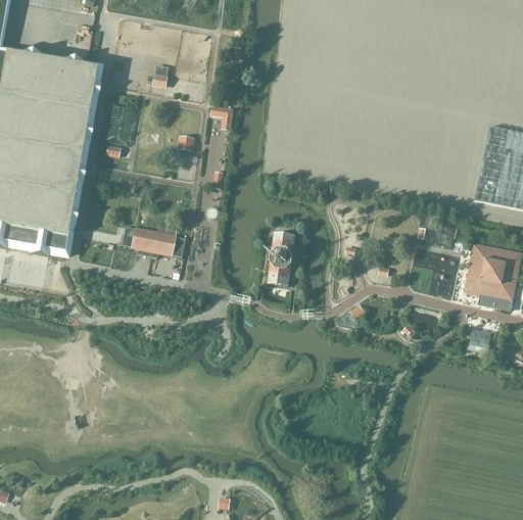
[(0,0),(0,245),(63,257),(75,193),(97,67),(0,50),(0,47),(8,0),(0,0)]
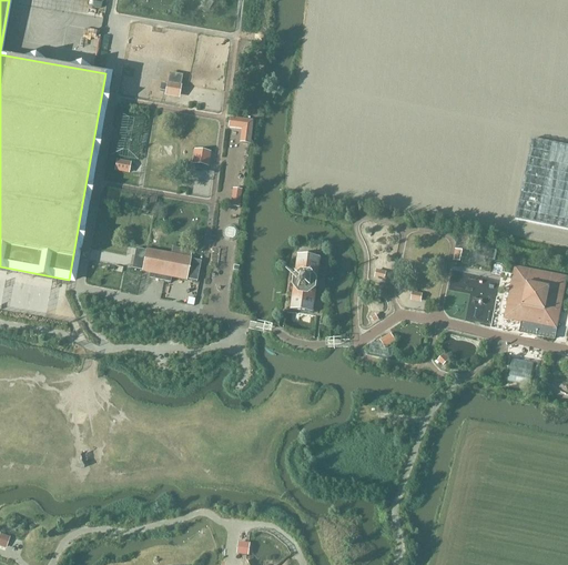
[(181,83),(165,80),(163,94),(179,97),(181,83)]
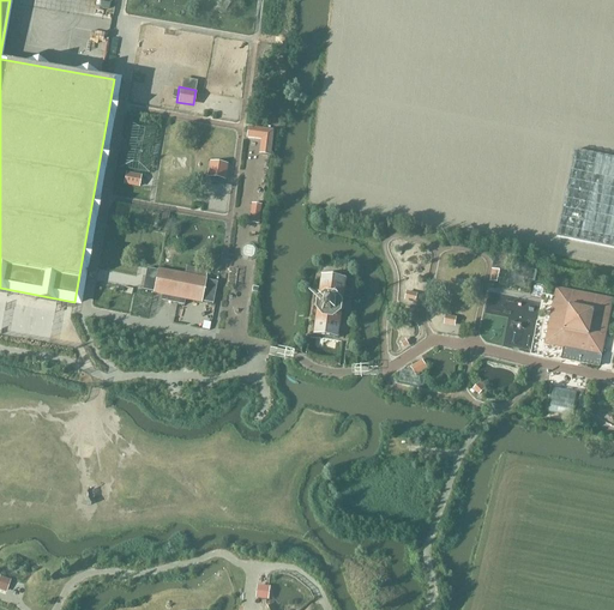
[(247,125),(246,137),(260,138),(258,152),(270,153),(272,128),(247,125)]
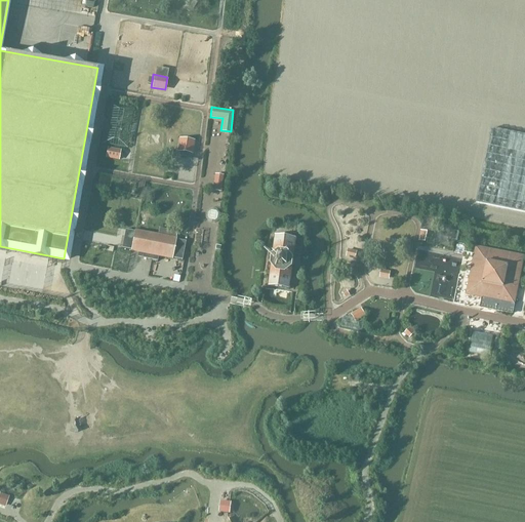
[(524,132),(490,126),(475,200),(524,209),(524,132)]
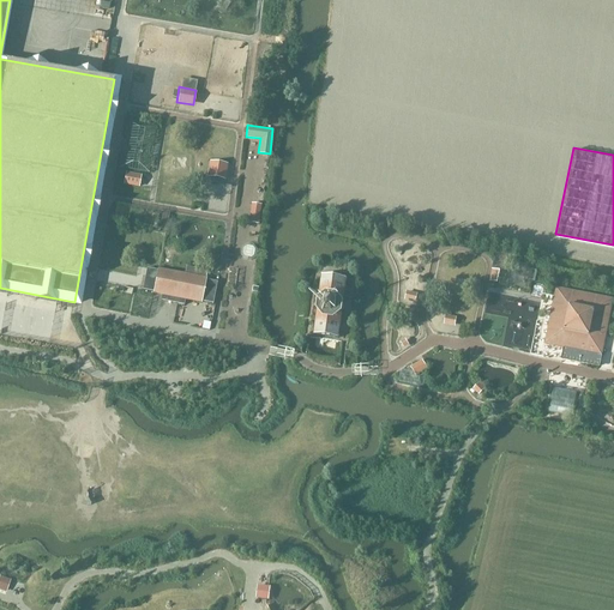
[(228,161),(209,158),(206,175),(226,177),(228,161)]
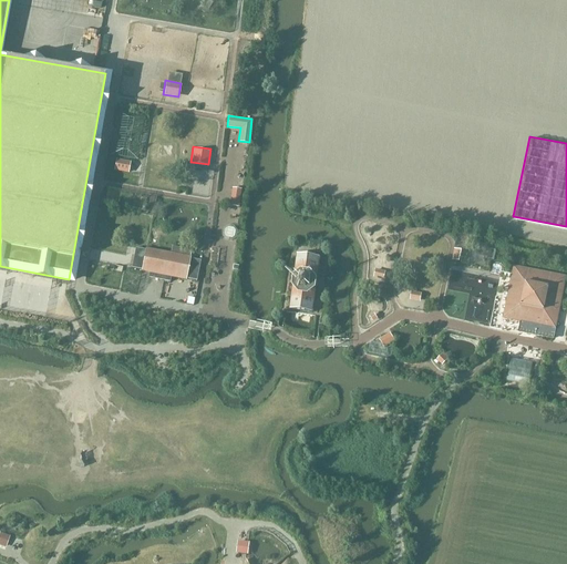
[(119,166),(134,170),(136,159),(122,155),(119,166)]
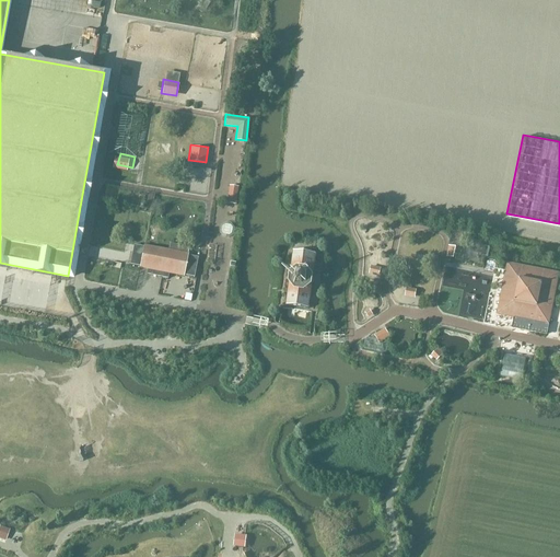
[(235,230),(236,220),(226,219),(226,229),(235,230)]
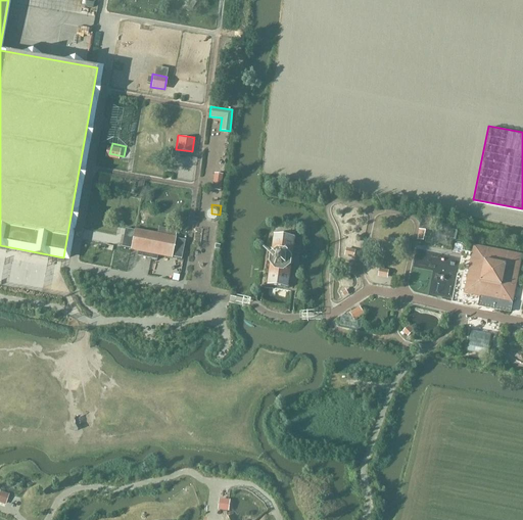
[(123,235),(121,245),(131,246),(131,247),(138,249),(137,254),(156,257),(157,252),(171,255),(171,254),(181,256),(185,238),(175,236),(175,235),(176,229),(158,225),(156,232),(125,226),(123,235)]
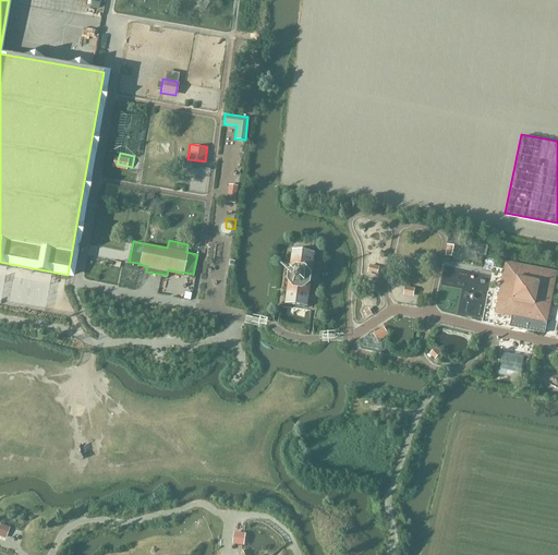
[(447,242),(445,254),(451,255),(455,243),(447,242)]
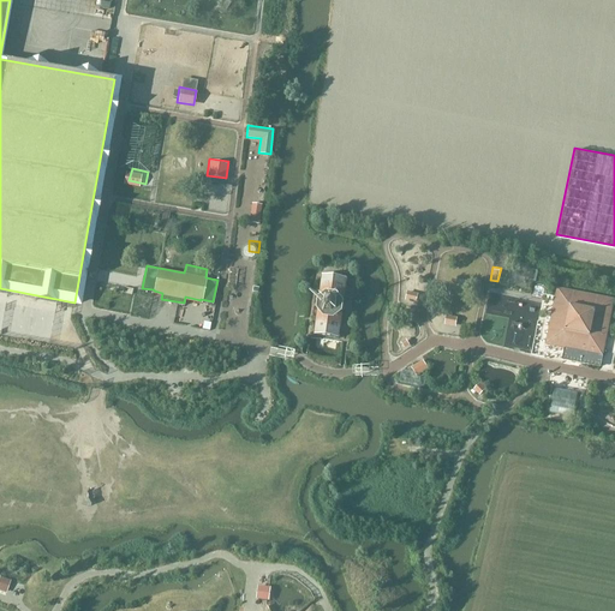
[(347,276),(321,273),(314,333),(339,336),(347,276)]
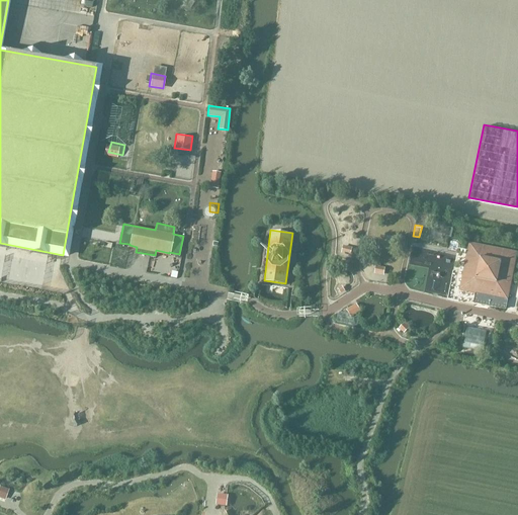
[(468,240),(459,288),(508,298),(511,279),(517,250),(468,240)]
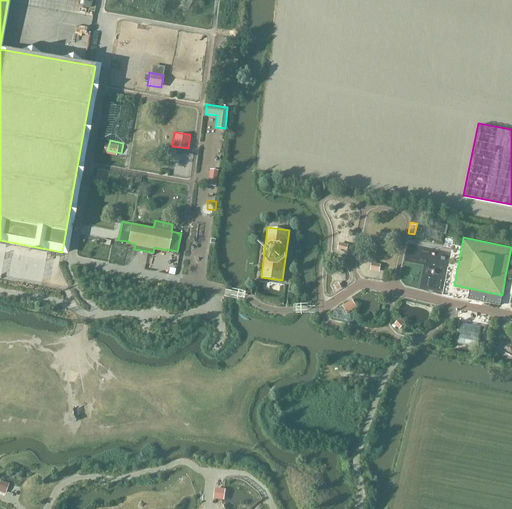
[(348,243),(339,240),(337,248),(346,251),(348,243)]
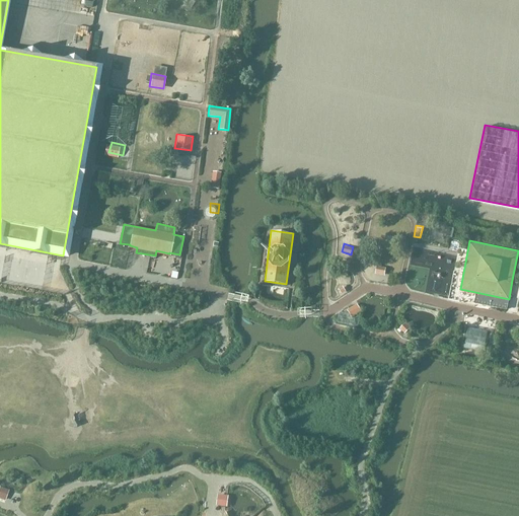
[(385,266),(376,264),(374,273),(384,274),(385,266)]
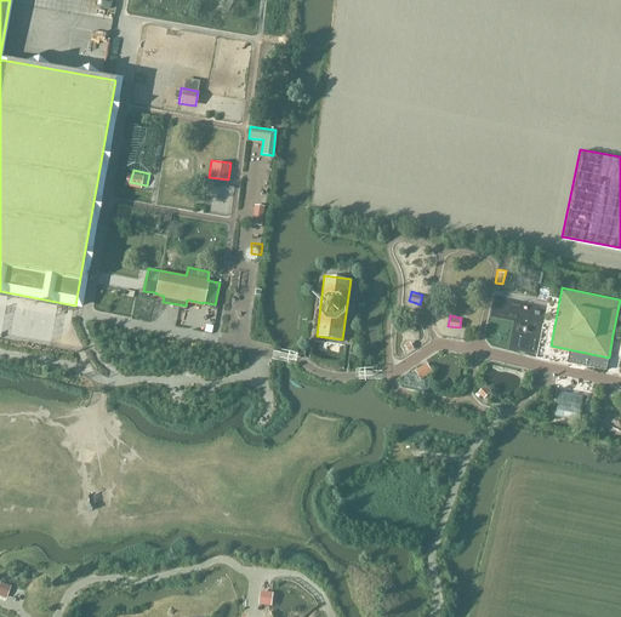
[(433,372),(427,361),(415,369),(421,378),(433,372)]
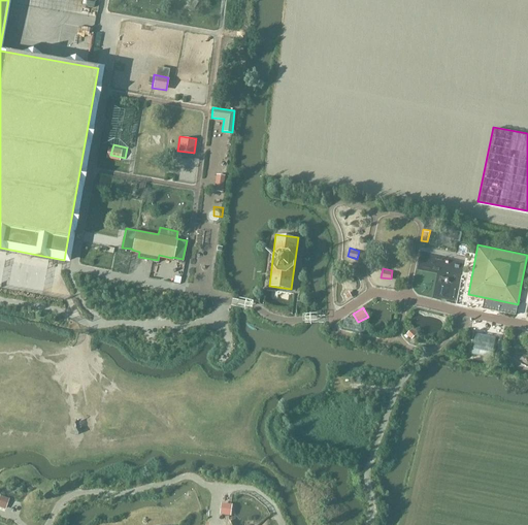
[(417,332),(411,327),(406,332),(411,337),(417,332)]
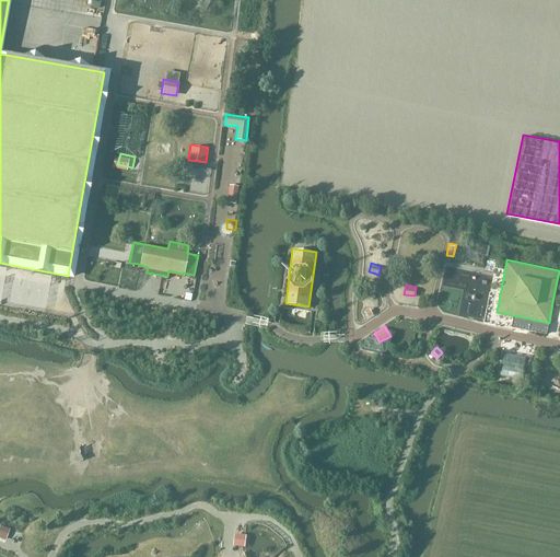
[(526,364),(508,359),(504,368),(524,373),(526,364)]
